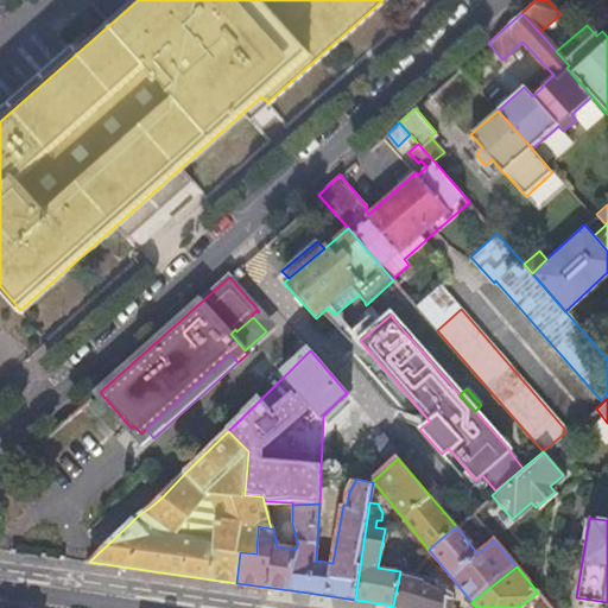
[(393,606),(409,607),(449,607),(451,599),(424,584),(424,583),(399,577),(393,606)]
